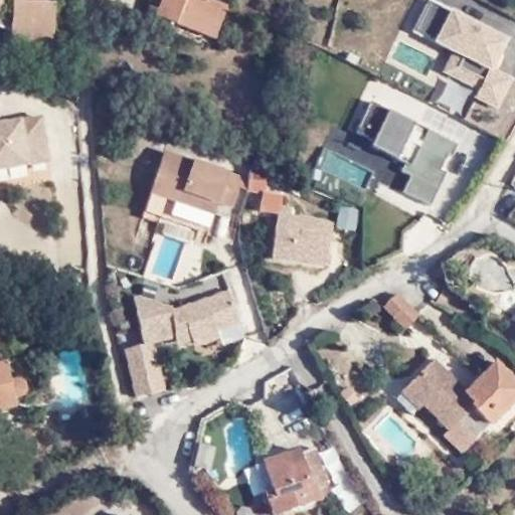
[(32,0),(0,0),(0,18),(10,23),(10,31),(10,45),(52,46),(53,2),(33,1),(32,0)]
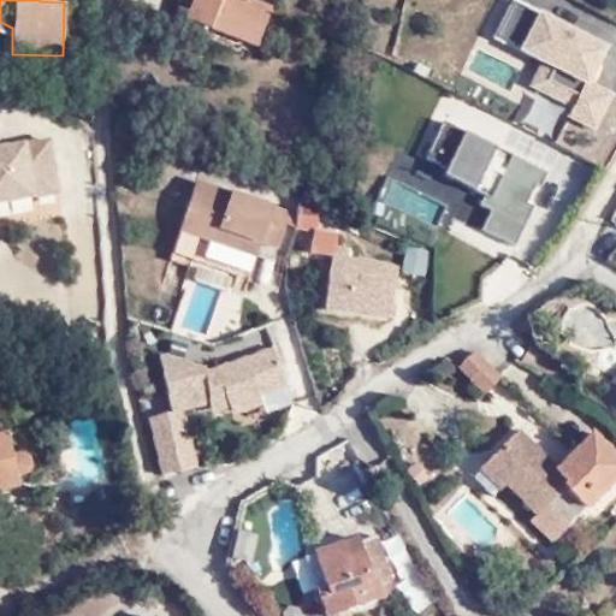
[(270,9),(248,0),(193,0),(187,19),(256,47),(270,9)]
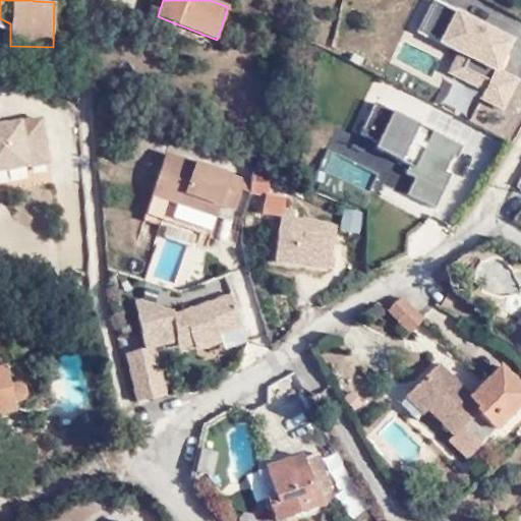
[(0,27),(10,32),(10,23),(0,18),(0,27)]
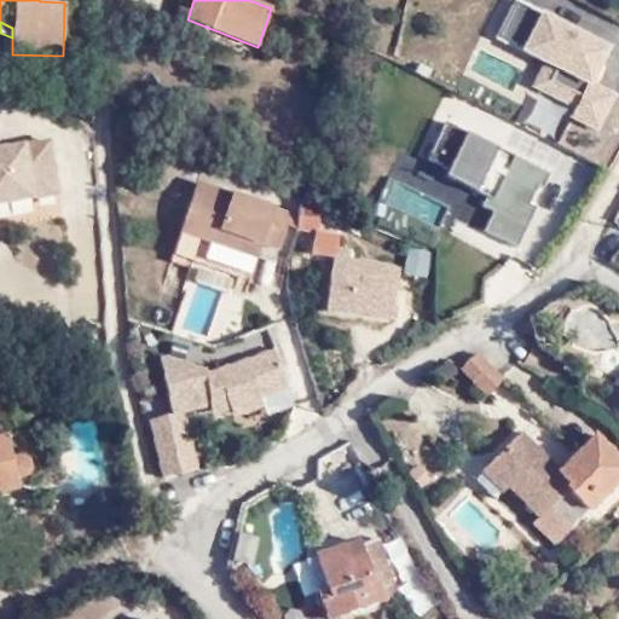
[(456,102),(458,70),(440,69),(438,99),(456,102)]
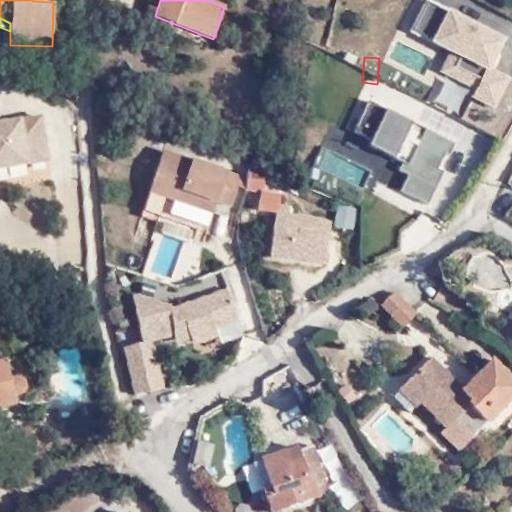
[(418,97),(417,91),(404,93),(405,99),(394,99),(398,131),(396,132),(395,134),(394,136),(394,139),(394,141),(394,143),(395,145),(397,147),(399,148),(400,149),(402,150),(404,150),(407,149),(409,148),(411,147),(413,145),(414,143),(414,142),(421,141),(421,133),(433,132),(464,128),(464,125),(477,124),(473,87),(461,88),(460,86),(440,87),(440,95),(418,97)]
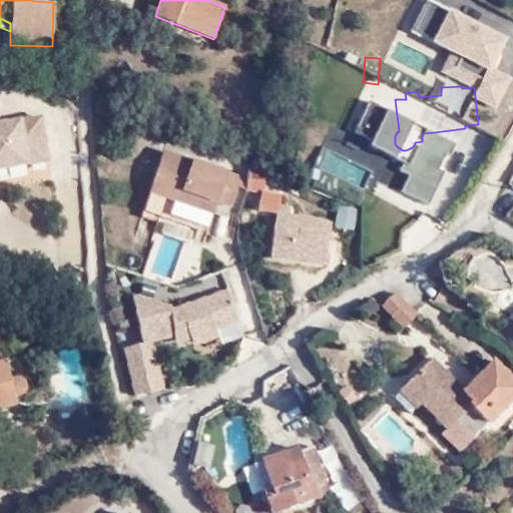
[(418,89),(418,91),(419,97),(441,95),(441,87),(418,89)]
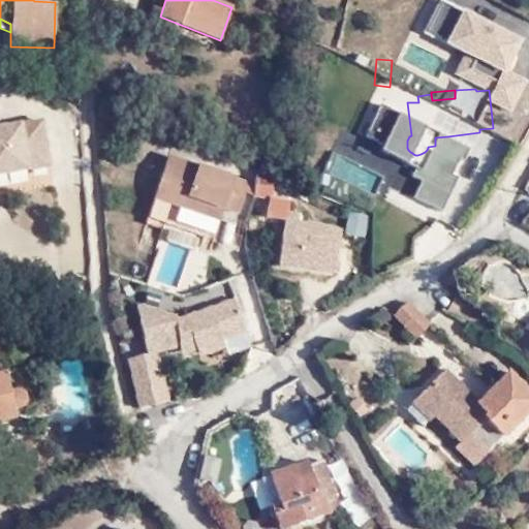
[(39,123),(0,129),(0,191),(49,183),(39,123)]
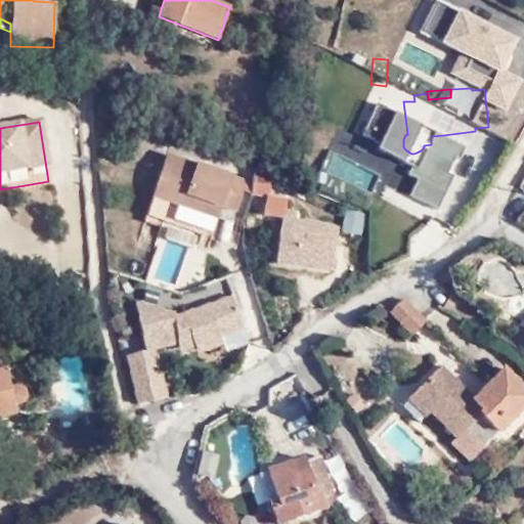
[(431,136),(431,144),(443,143),(443,135),(431,136)]
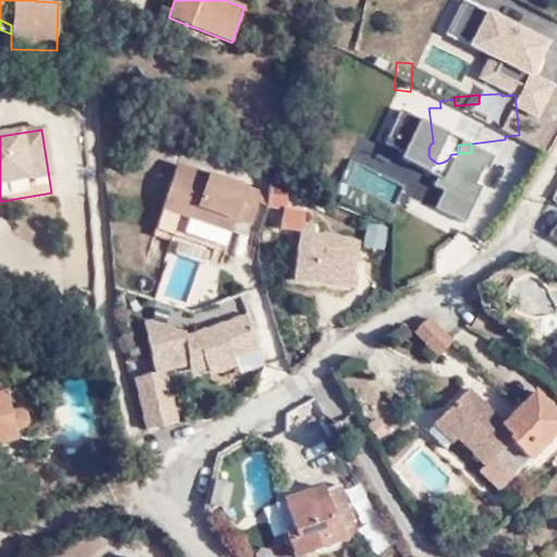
[(258,202),(261,192),(176,164),(155,229),(173,234),(181,215),(231,233),(236,220),(251,225),(258,202)]
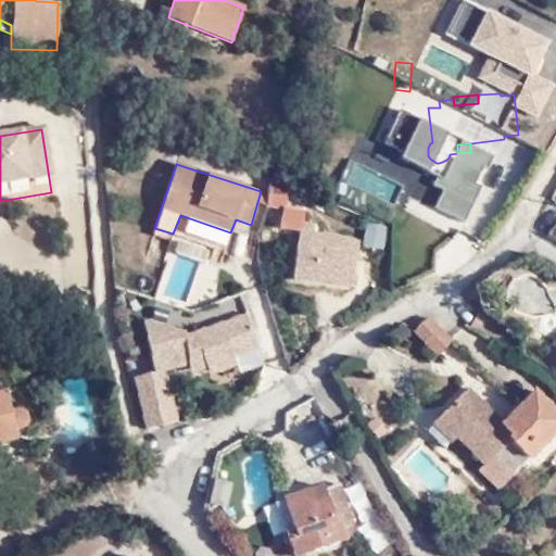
[(269,181),(268,193),(267,205),(267,206),(283,209),(281,219),(295,222),(298,210),(327,222),(328,222),(338,225),(341,217),(330,213),(332,206),(302,193),(298,190),(289,185),(269,181)]
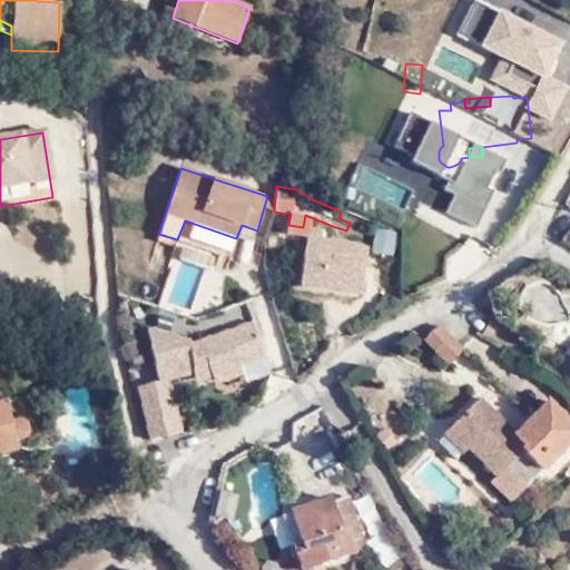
[(275,198),(267,196),(264,207),(274,210),(275,198)]
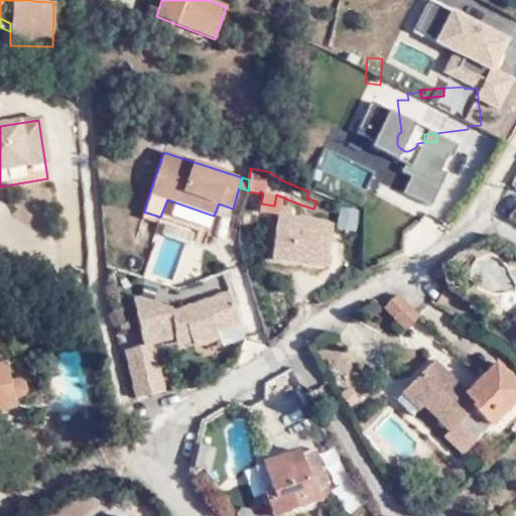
[(359,210),(324,195),(318,206),(336,213),(336,214),(300,212),(299,223),(319,225),(319,236),(335,238),(336,219),(359,229),(359,210)]
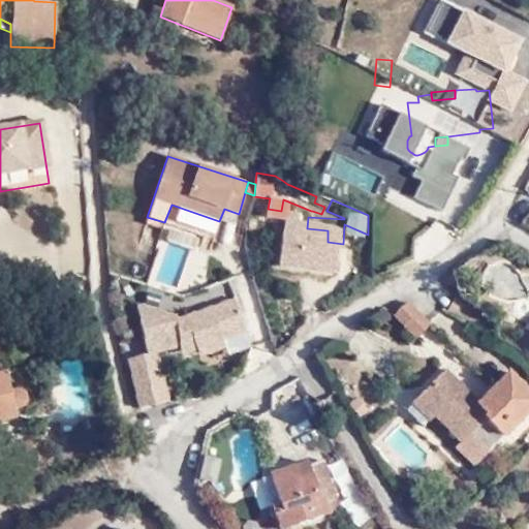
[(181,291),(198,239),(165,227),(148,280),(181,291)]
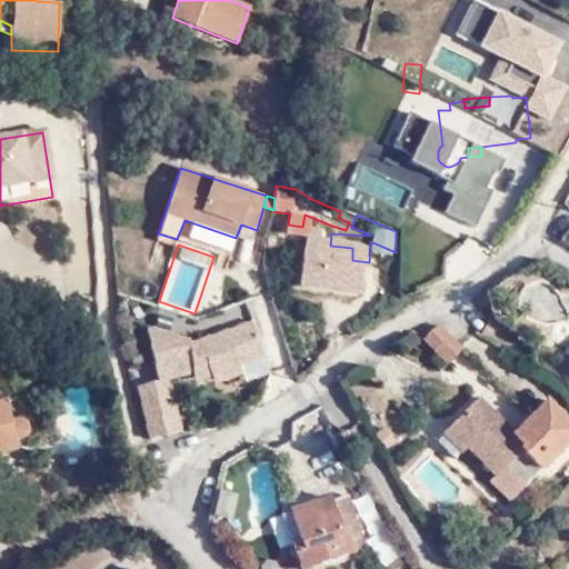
[(261,320),(247,325),(251,338),(265,332),(261,320)]
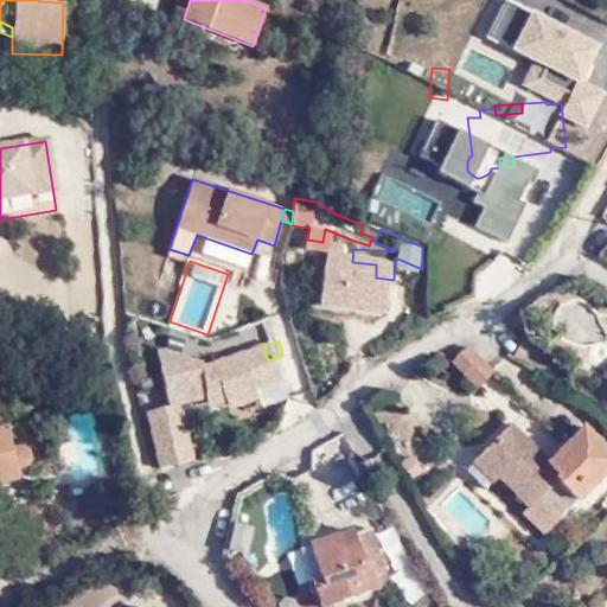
[(449,360),(475,387),(492,370),(466,345),(449,360)]
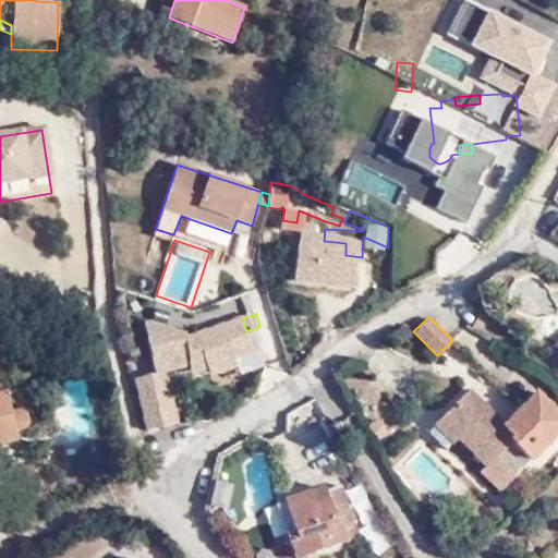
[(166,371),(134,377),(146,429),(178,423),(166,371)]
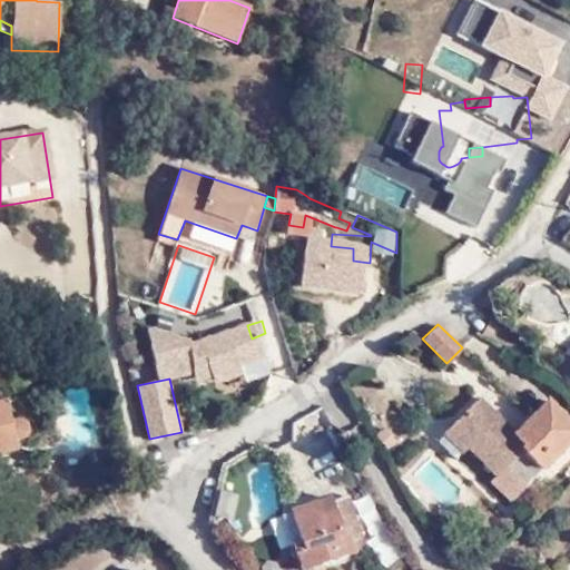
[(505,467),(526,487),(569,441),(569,422),(548,400),(514,433),(480,397),(436,441),(454,460),(468,449),(495,478),(505,467)]
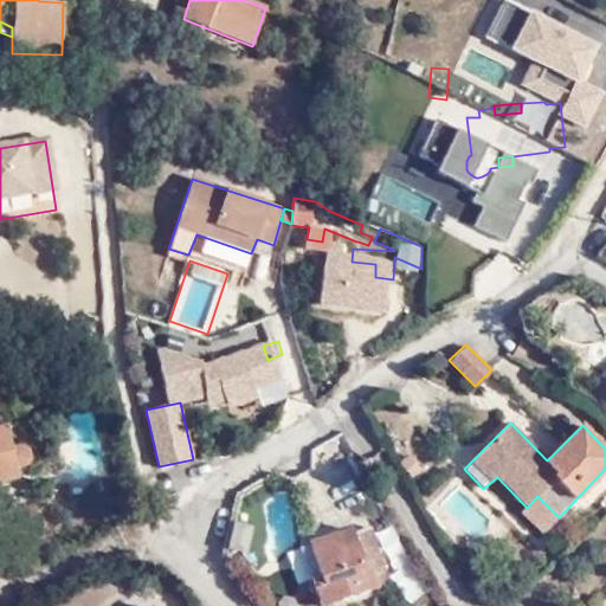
[(5,426),(0,426),(0,482),(17,479),(14,469),(20,468),(20,446),(19,445),(15,446),(10,447),(5,426)]
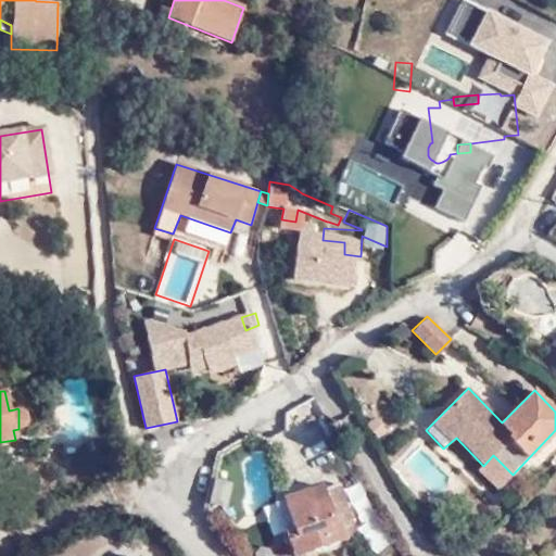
[(497,490),(513,475),(493,455),(483,466),(478,470),(497,490)]
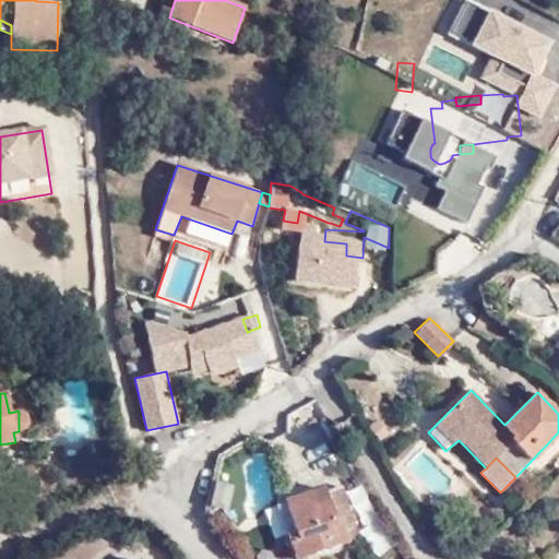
[(345,530),(357,524),(343,486),(324,491),(323,487),(305,494),(283,501),(294,532),(286,534),(294,558),(318,558),(316,552),(349,543),(348,540),(345,530)]
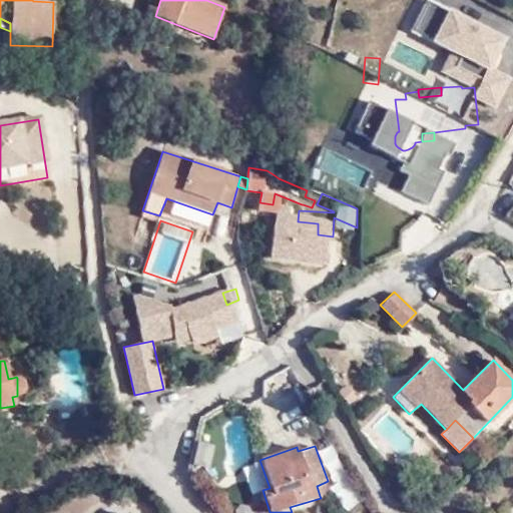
[(252,458),(263,490),(270,488),(260,460),(280,453),(278,449),(277,448),(277,447),(275,447),(274,448),(254,454),(253,454),(252,456),(252,457),(252,458)]
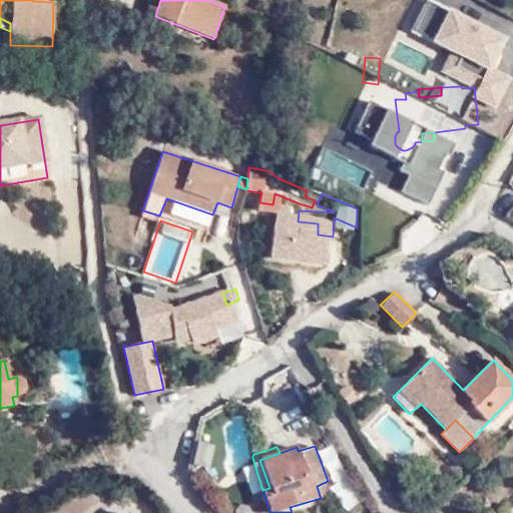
[(332,492),(328,481),(317,486),(320,496),(332,492)]
